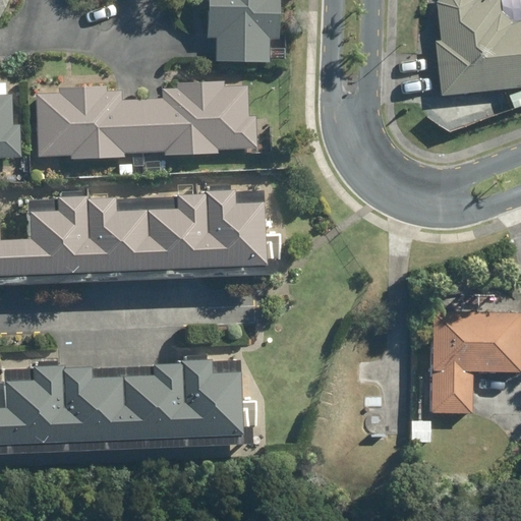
[(209,0),(209,35),(217,35),(217,59),(270,59),(271,36),(280,36),(280,0),(209,0)]
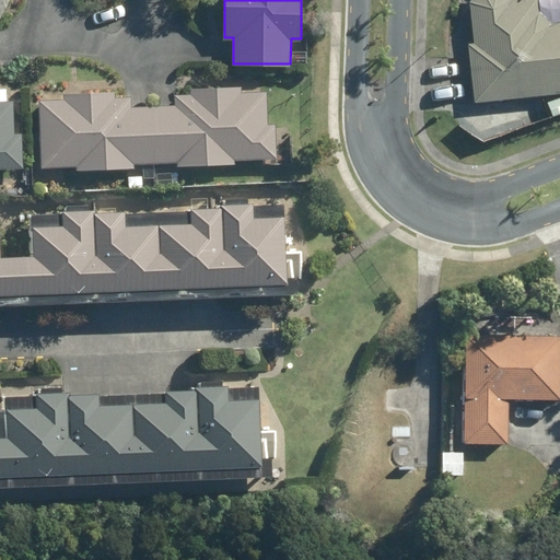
[(469,48),(476,104),(559,95),(559,25),(551,26),(540,18),(539,1),(513,3),(512,0),(474,0),(471,3),(476,47),(469,48)]
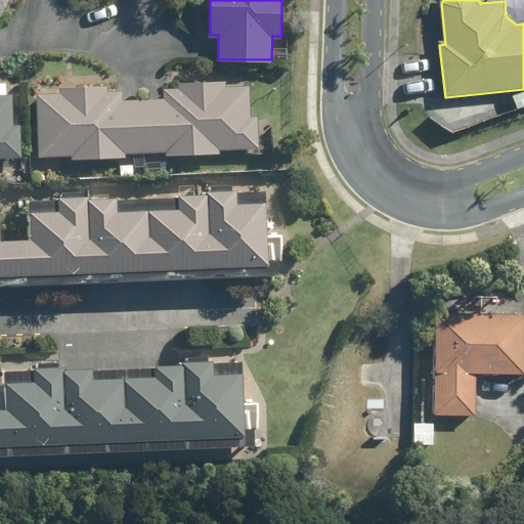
[(165,96),(143,97),(145,151),(167,150),(167,154),(221,151),(221,148),(260,146),(259,114),(252,114),(251,84),(224,85),(225,80),(179,82),(179,86),(164,87),(165,96)]
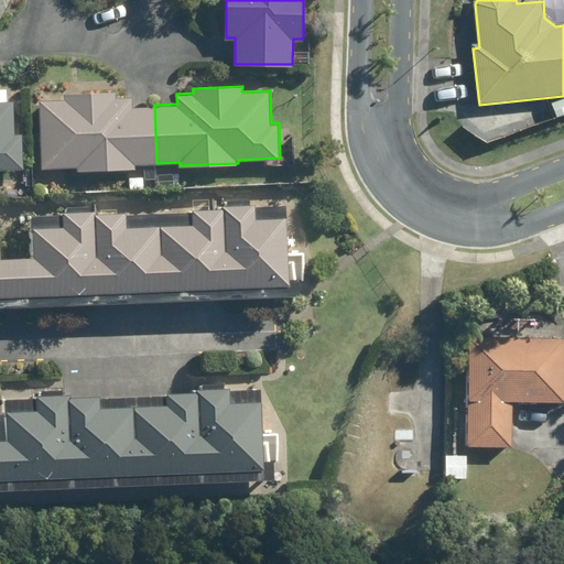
[(118,93),(65,94),(65,98),(40,99),(43,166),(77,165),(77,171),(136,169),(136,164),(156,163),(154,105),(132,106),(131,95),(118,96),(118,93)]
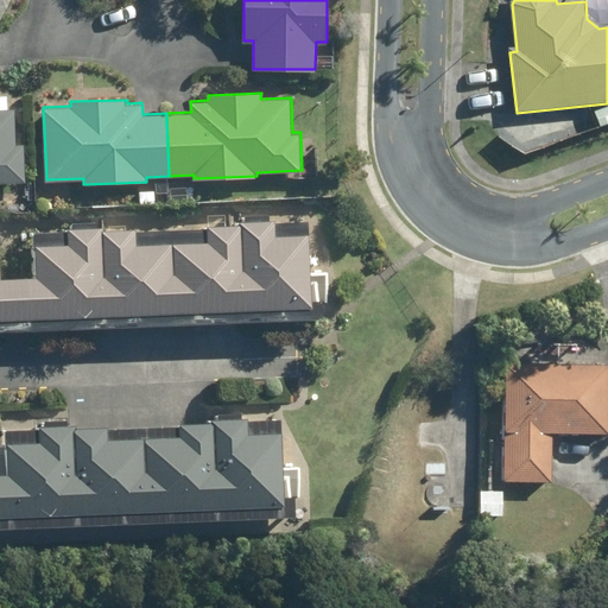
[(0,182),(24,182),(21,144),(14,143),(13,108),(0,108),(0,182)]
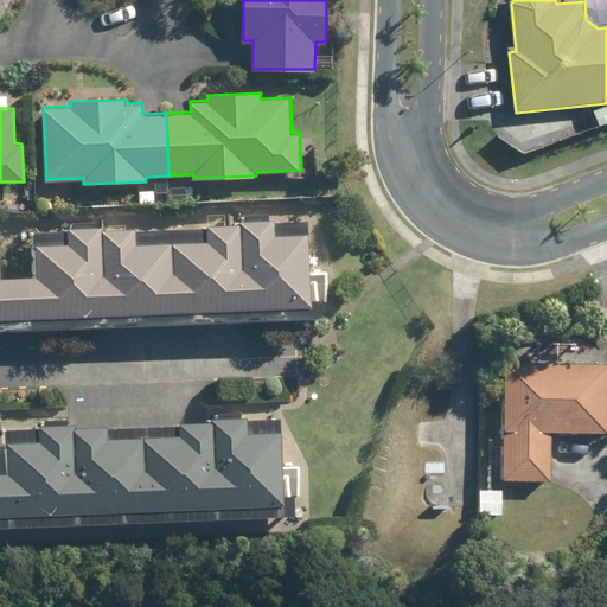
[(34,197),(33,184),(23,184),(23,198),(34,197)]
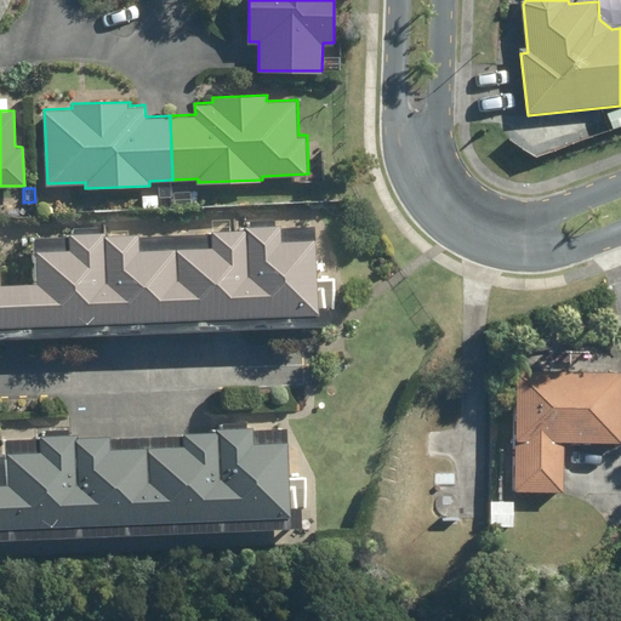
[(158,193),(142,193),(142,208),(158,208),(158,193)]
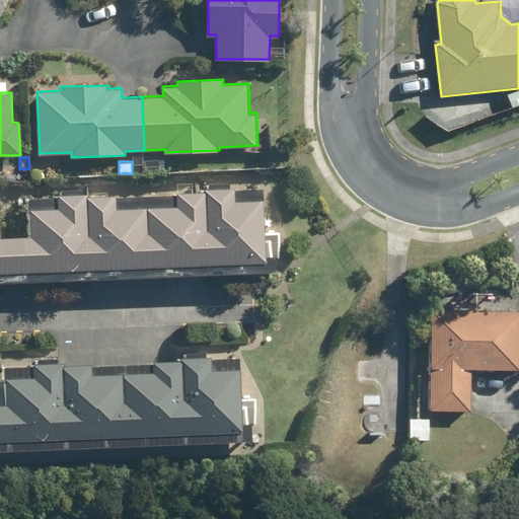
[(0,270),(266,260),(264,197),(234,199),(233,184),(205,187),(205,190),(175,191),(176,204),(117,207),(116,193),(87,194),(87,191),(59,192),(59,205),(29,206),(31,235),(0,235),(0,270)]
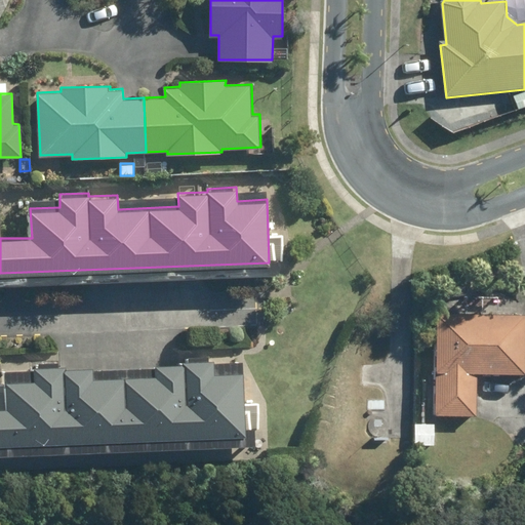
[(524,313),(438,312),(437,414),(476,415),(477,373),(524,373),(524,313)]
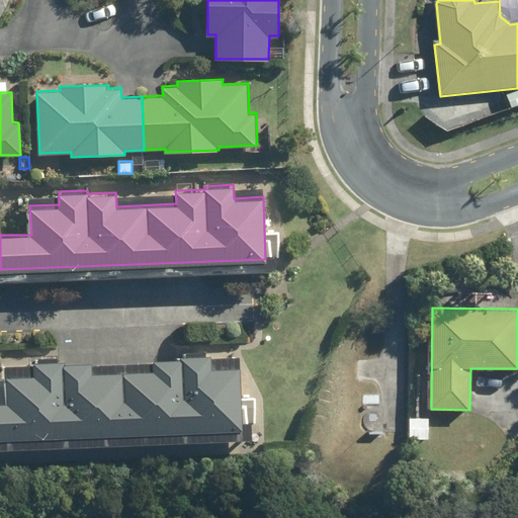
[(0,438),(245,429),(242,364),(211,366),(211,354),(182,356),(183,360),(154,361),(154,370),(93,371),(93,362),(65,363),(65,360),(34,361),(34,375),(7,376),(8,403),(0,402),(0,438)]
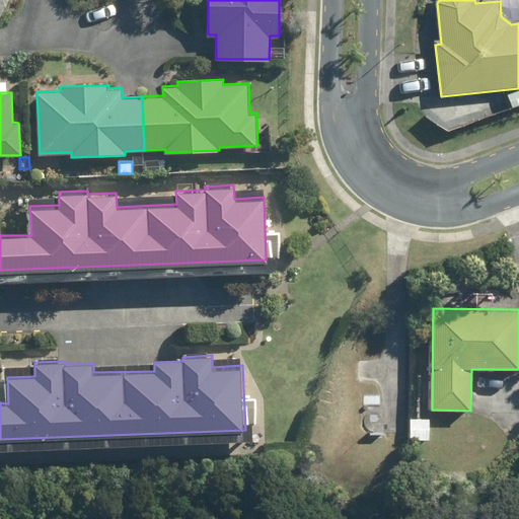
[(432,418),(411,417),(411,439),(431,439),(432,418)]
